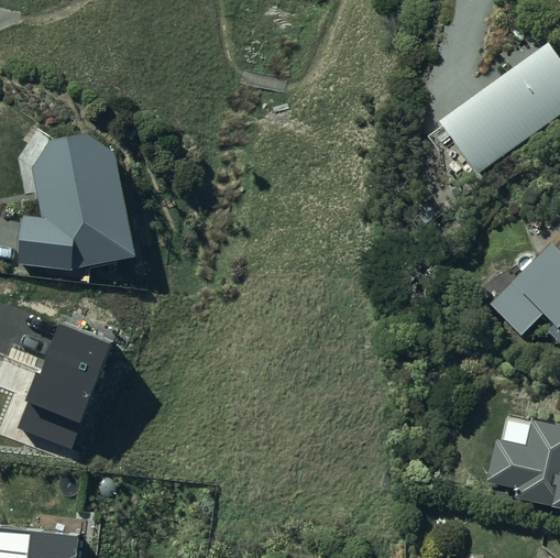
[(559,56),(549,41),(439,118),(479,174),(559,116),(559,56)]
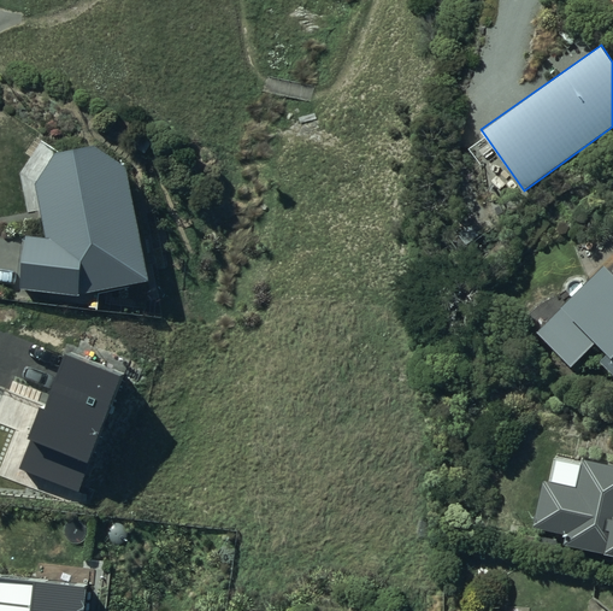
[(90,147),(54,157),(33,187),(45,240),(25,236),(17,293),(76,303),(149,287),(124,169),(90,147)]
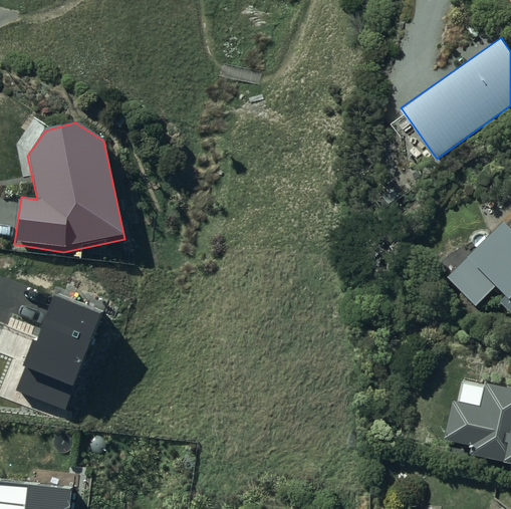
[(510,225),(505,220),(447,277),(476,306),(498,284),(506,292),(498,301),(510,314),(510,225)]
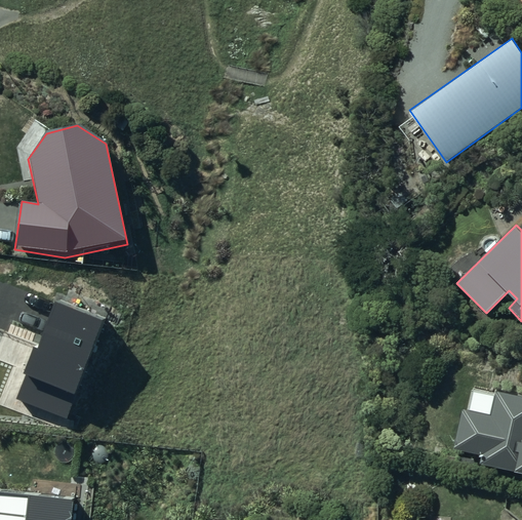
[(521,395),(499,390),(498,393),(476,388),(471,407),(466,405),(455,447),(483,454),(481,462),(521,472),(521,395)]
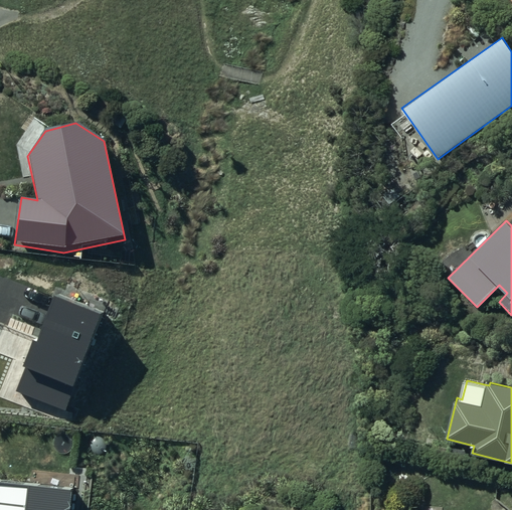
[(72,509),(74,492),(0,484),(0,509),(72,509)]
